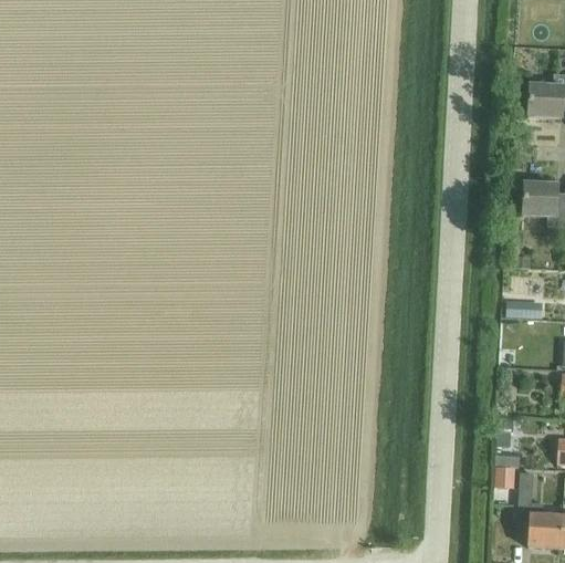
[(562,110),(564,110),(564,74),(553,73),(553,85),(529,84),(526,116),(561,118),(562,110)]
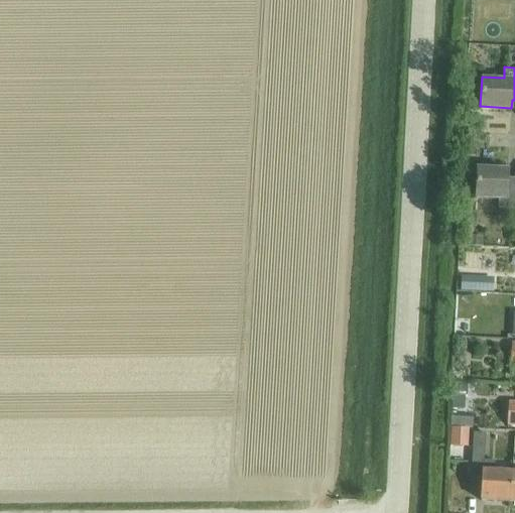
[(499,206),(514,207),(514,181),(507,181),(508,168),(477,166),(475,196),(499,198),(499,206)]
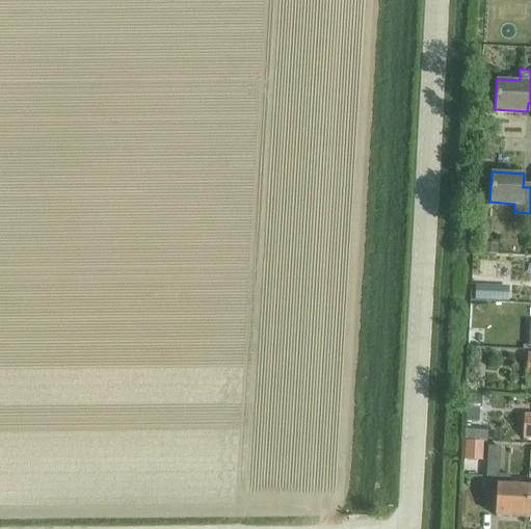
[(485,328),(472,327),(471,341),(484,341),(485,328)]
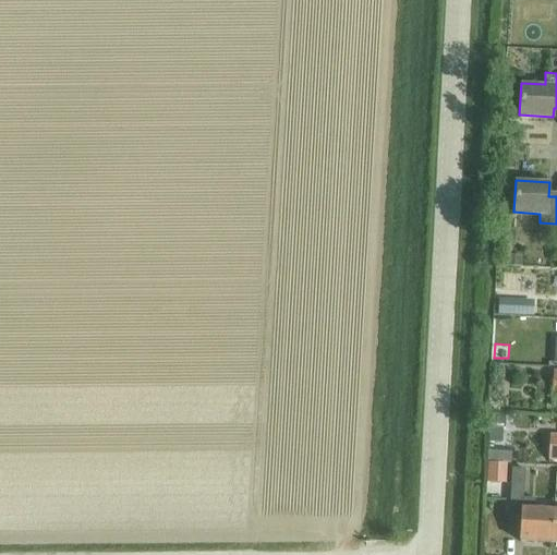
[(489,412),(489,421),(504,422),(505,412),(489,412)]
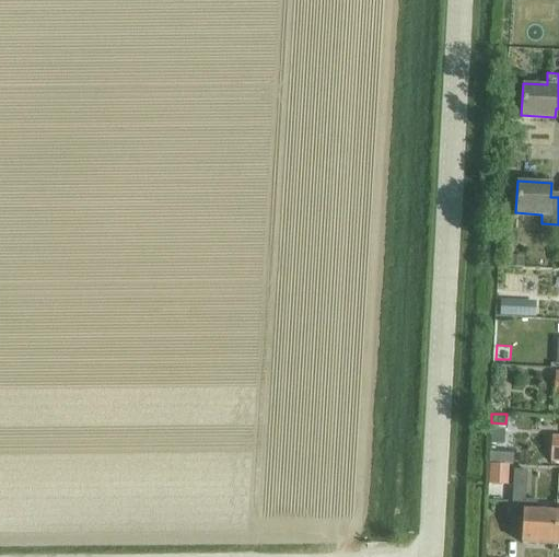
[(488,461),(512,462),(513,449),(489,448),(488,461)]
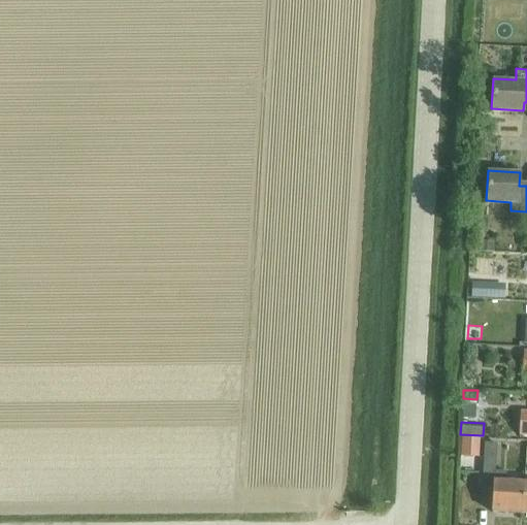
[(459,455),(478,456),(480,437),(461,436),(459,455)]
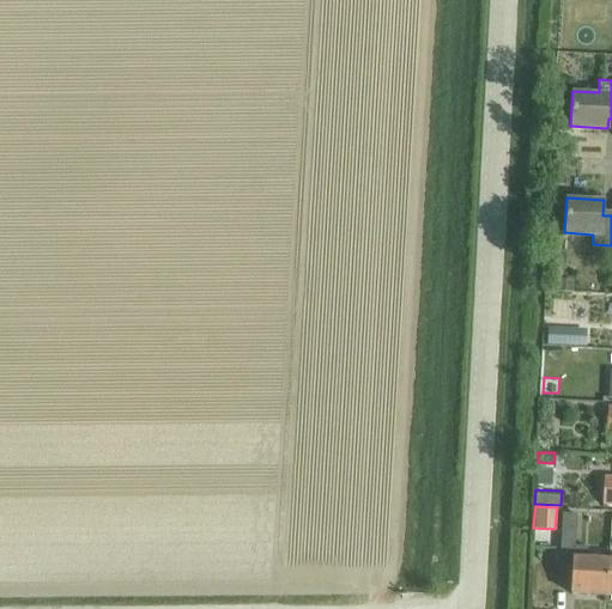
[(573,592),(607,594),(610,559),(587,558),(588,544),(575,544),(576,512),(562,512),(559,558),(574,559),(573,592)]
